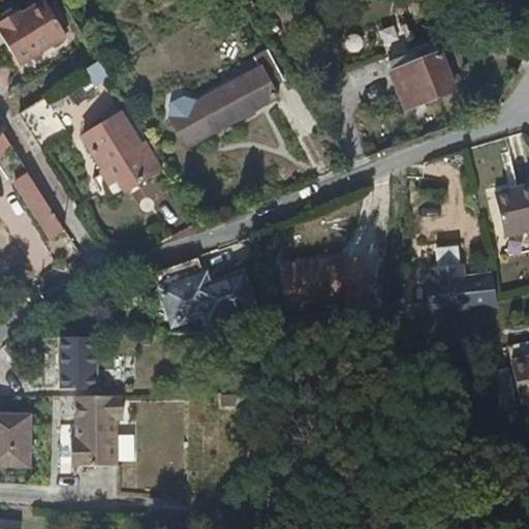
[(44,1),(21,16),(16,19),(11,14),(0,22),(0,34),(20,66),(66,37),(44,1)]
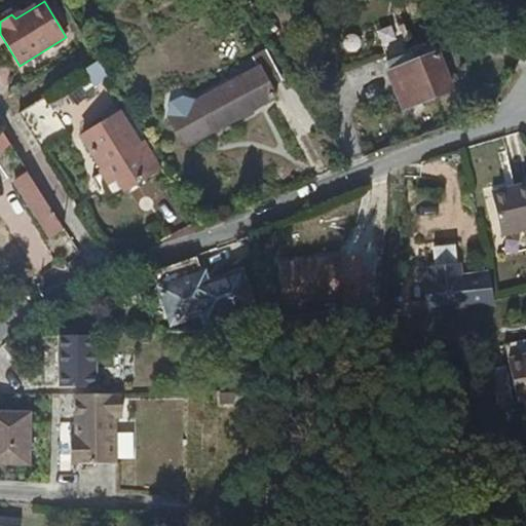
[(15,19),(21,15),(12,4),(0,11),(0,22),(11,14),(15,19)]
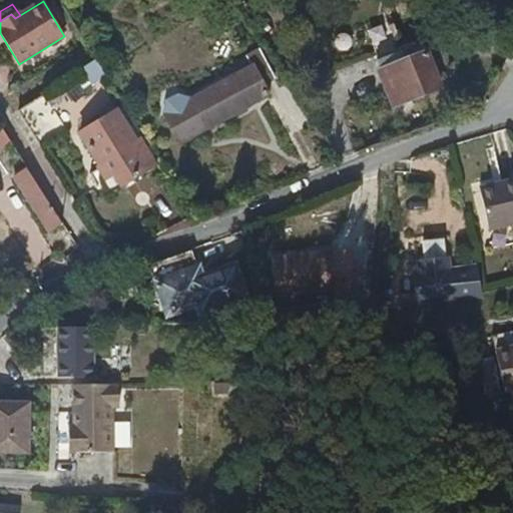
[(393,23),(333,30),(337,60),(397,53),(393,23)]
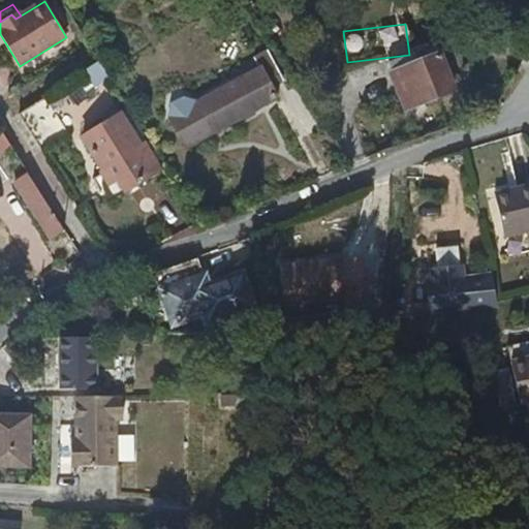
[(284,81),(268,52),(257,57),(261,67),(195,104),(211,134),(278,97),(273,87),(284,81)]
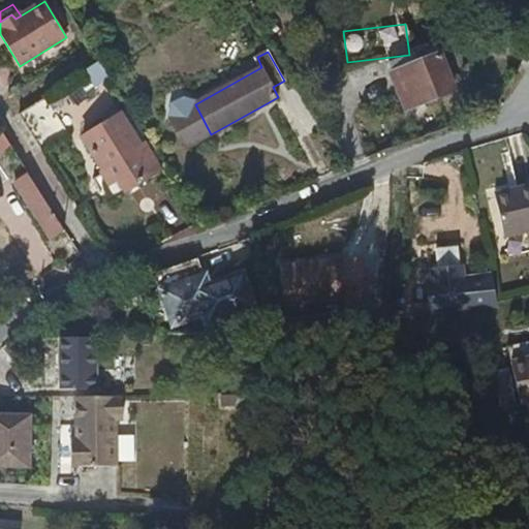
[(441,57),(396,74),(409,106),(455,88),(441,57)]
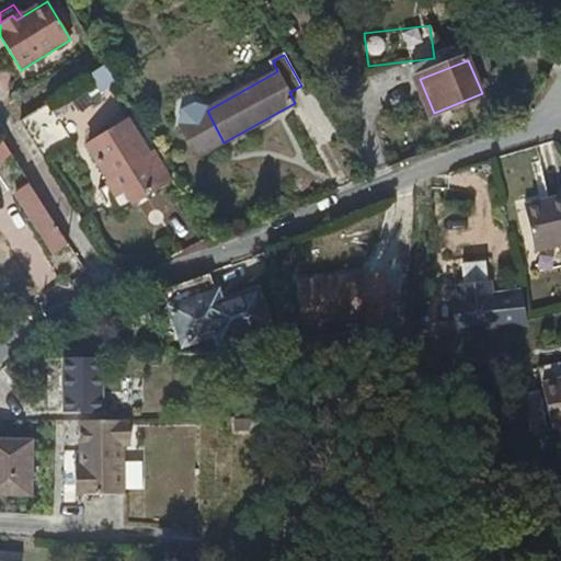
[(115,81),(106,67),(93,76),(102,90),(115,81)]
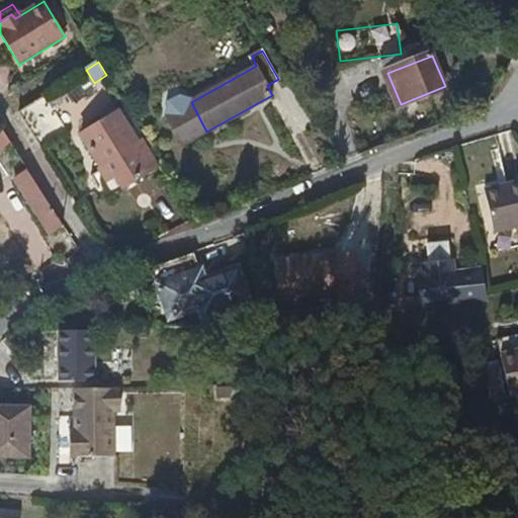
[(37,80),(11,97),(34,134),(60,116),(37,80)]
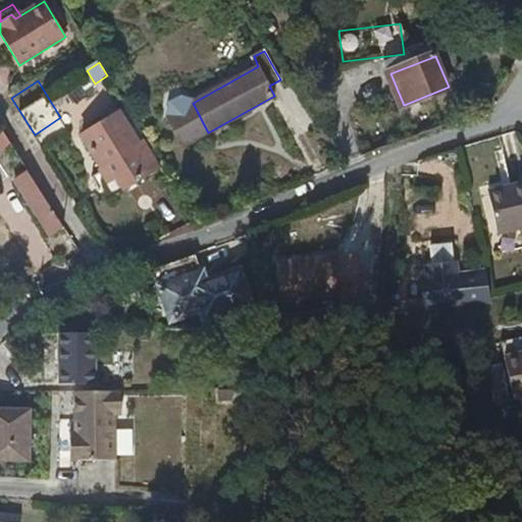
[(106,117),(120,108),(116,102),(102,111),(106,117)]
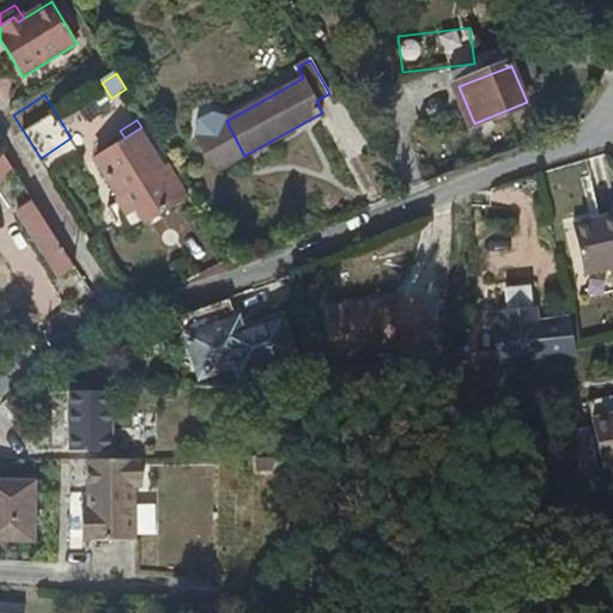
[(162,210),(188,194),(147,123),(141,127),(125,138),(98,155),(131,207),(139,202),(146,213),(159,205),(162,210)]
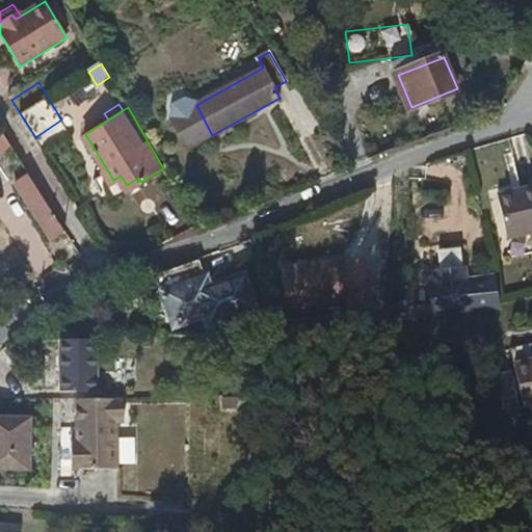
[(1,128),(0,128),(0,155),(12,147),(1,128)]
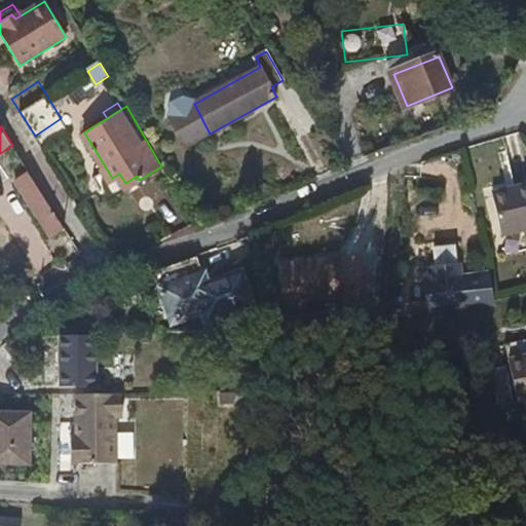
[(49,237),(65,227),(31,172),(15,182),(49,237)]
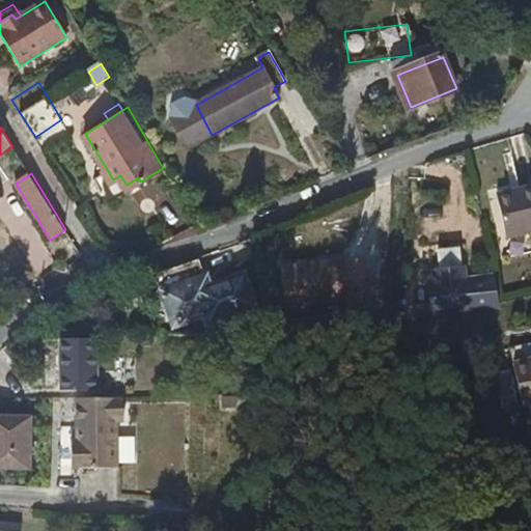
[(530,233),(530,185),(498,192),(509,240),(530,233)]
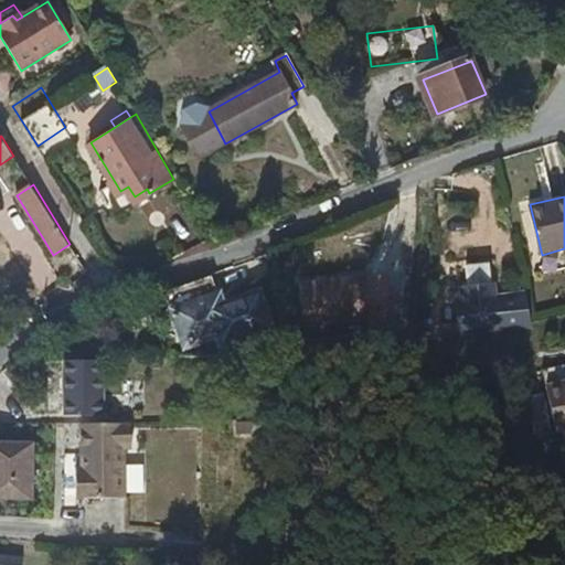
[(302,285),(334,283),(332,259),(300,263),(302,285)]
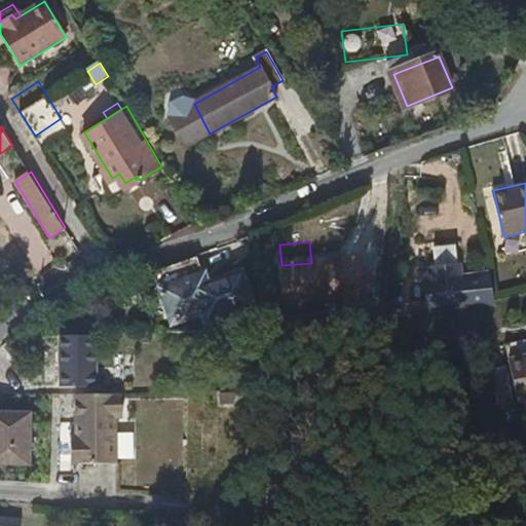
[(147,274),(147,275),(156,300),(163,298),(172,323),(202,312),(210,310),(212,315),(250,303),(240,274),(221,280),(223,286),(209,291),(208,286),(196,257),(147,274)]
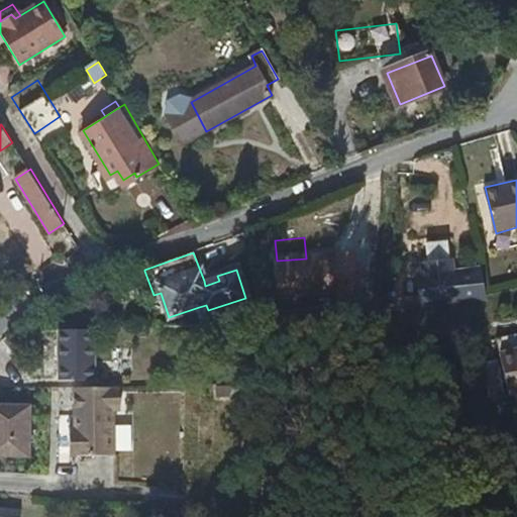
[(335,255),(306,259),(277,261),(280,287),(311,283),(312,296),(338,293),(335,255)]
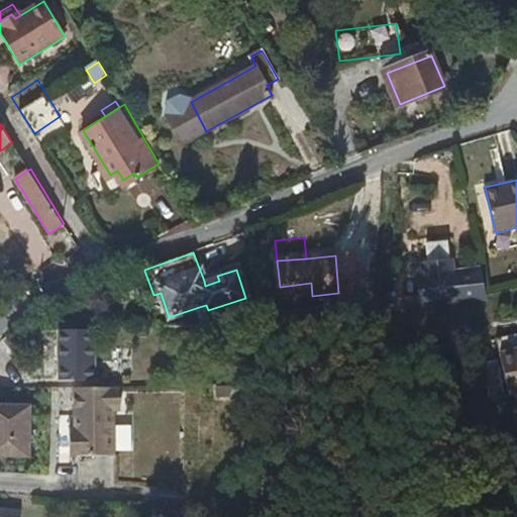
[(452,270),(450,260),(428,263),(428,274),(420,275),(423,302),(461,297),(458,270),(452,270)]
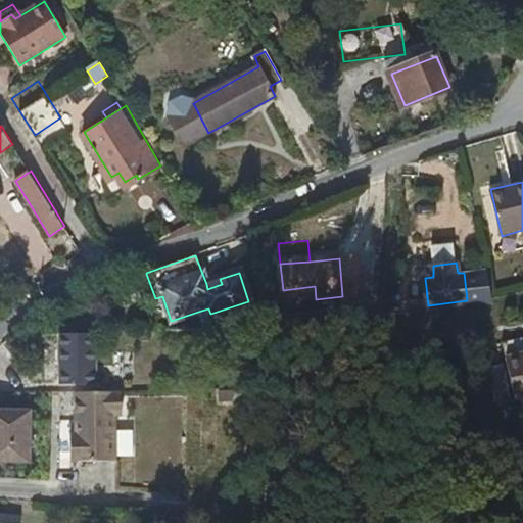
[(485,271),(473,272),(475,295),(487,294),(485,271)]
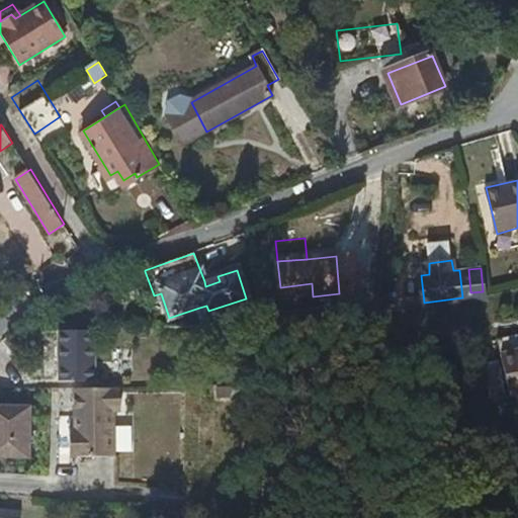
[(218,276),(204,281),(205,286),(220,281),(218,276)]
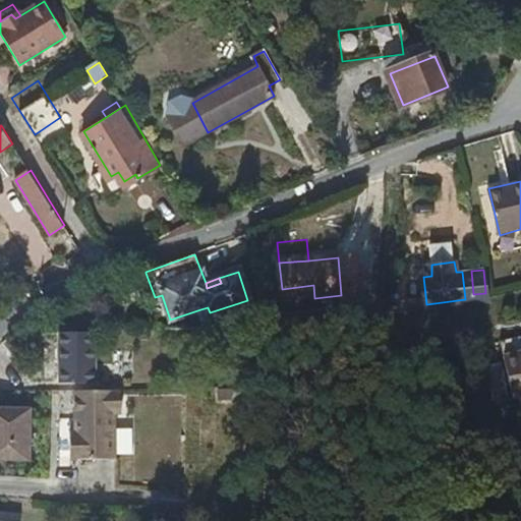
[(520,337),(520,338),(505,341),(519,399),(520,398),(520,337)]
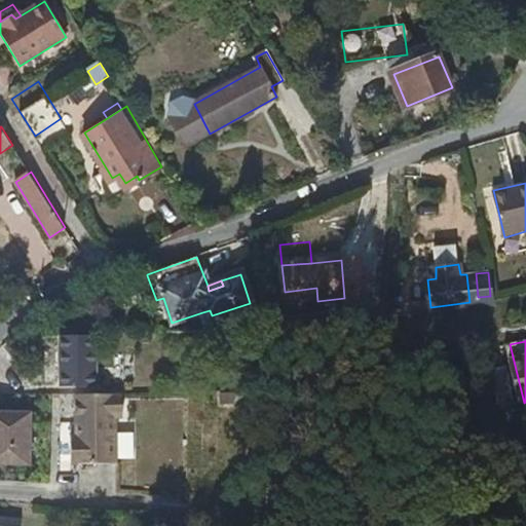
[(96,380),(95,348),(64,348),(64,381),(96,380)]
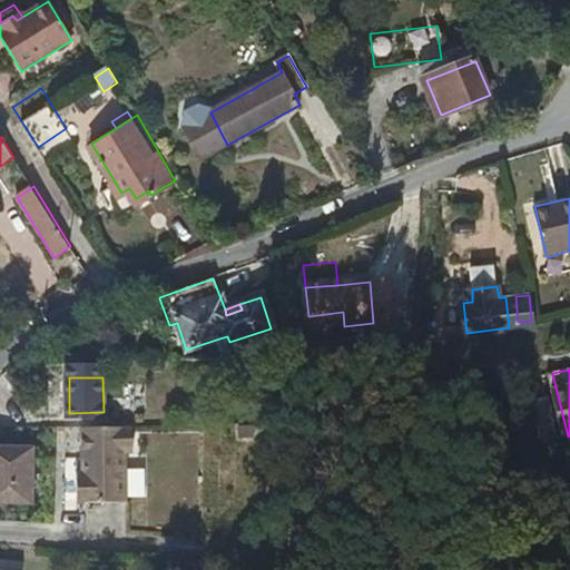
[(140,451),(140,428),(84,429),(84,430),(88,430),(88,474),(84,474),(84,503),(133,501),(133,451),(140,451)]
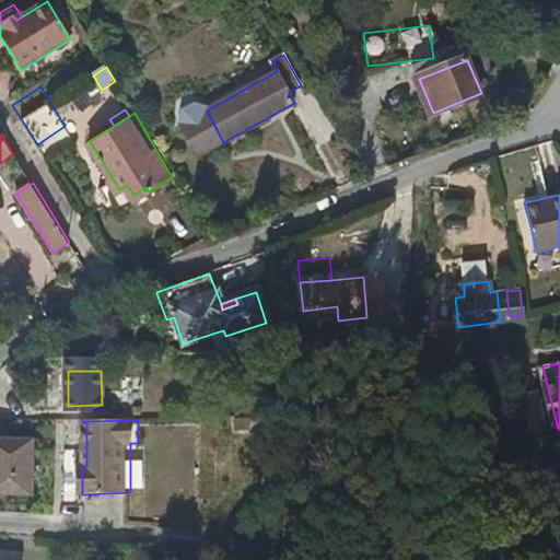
[(34,442),(0,440),(0,494),(32,497),(34,442)]
